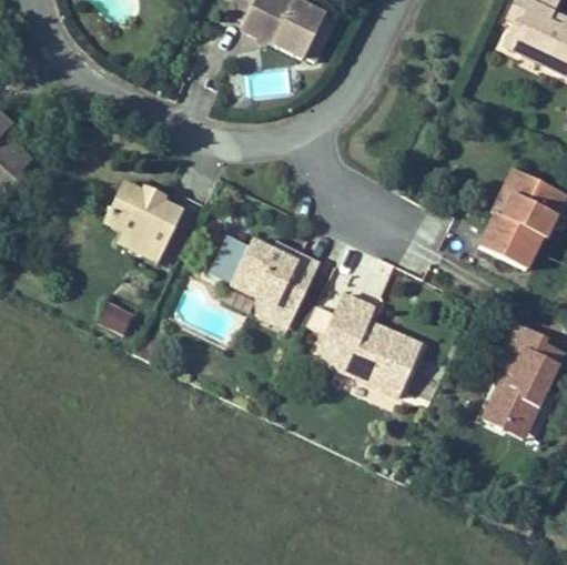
[(324,14),(296,0),(234,0),(228,13),(244,21),(241,28),(303,58),(324,14)]
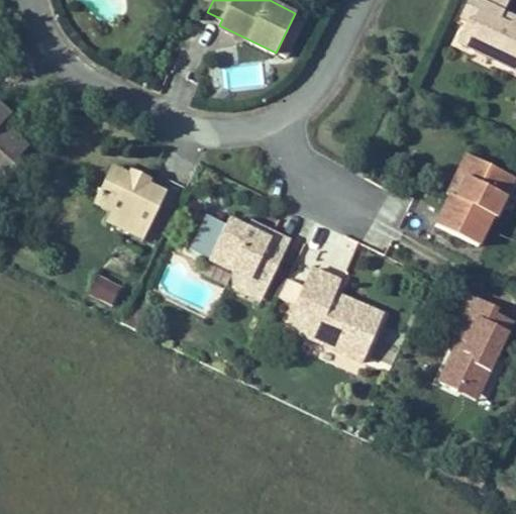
[(515,18),(510,21),(501,17),(505,9),(509,0),(468,0),(467,3),(479,9),(475,16),(468,19),(457,40),(470,45),(478,42),(492,49),(489,55),(515,68),(515,18)]
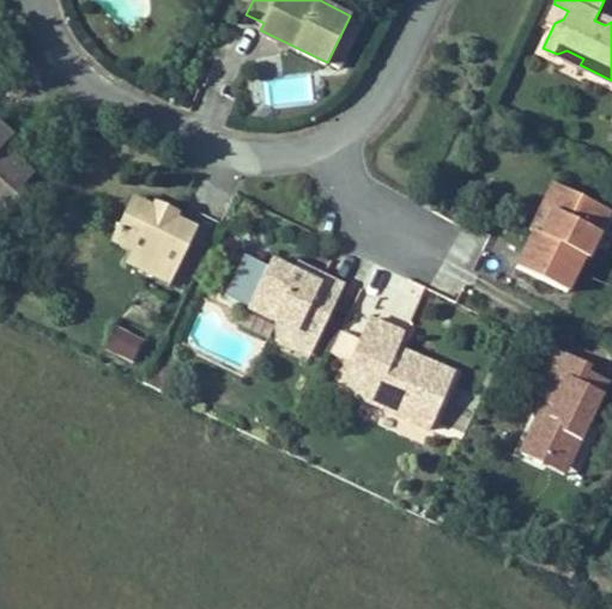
[(563,19),(568,11),(553,4),(546,18),(555,23),(563,19)]
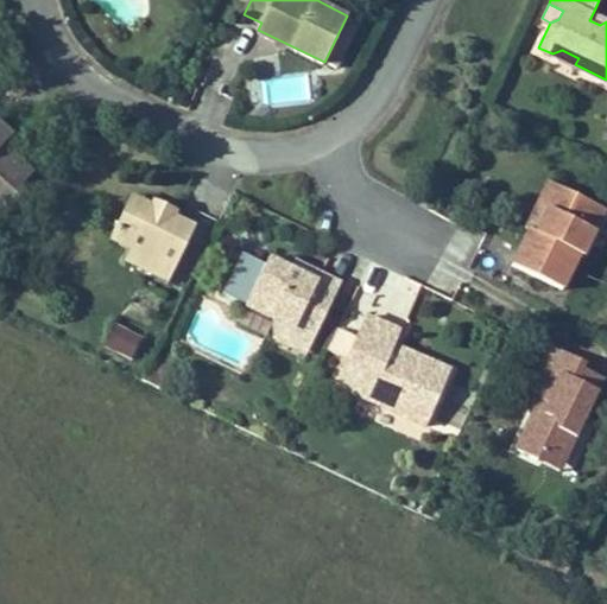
[(606,17),(594,11),(589,20),(600,25),(606,21),(606,17)]
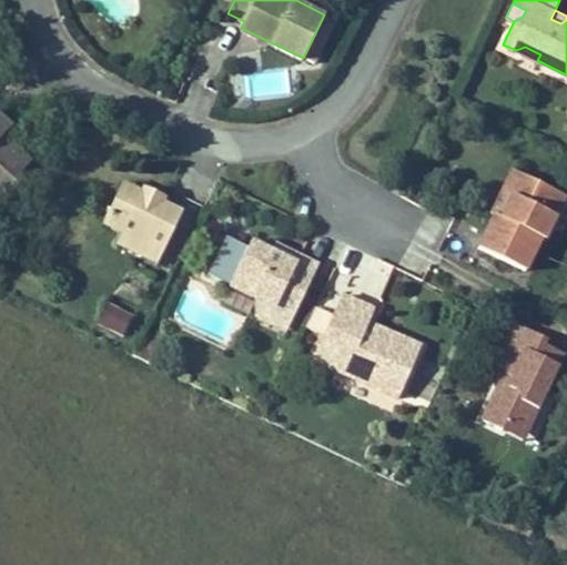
[(540,54),(525,47),(516,50),(537,60),(540,54)]
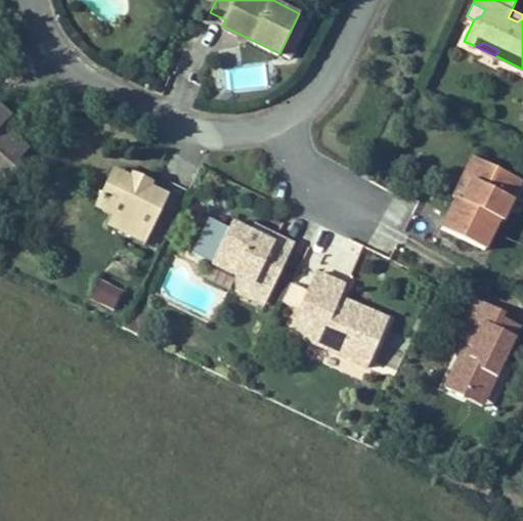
[(0,183),(2,185),(23,164),(17,159),(29,146),(13,131),(8,137),(2,132),(8,126),(3,122),(11,114),(0,103),(0,183)]
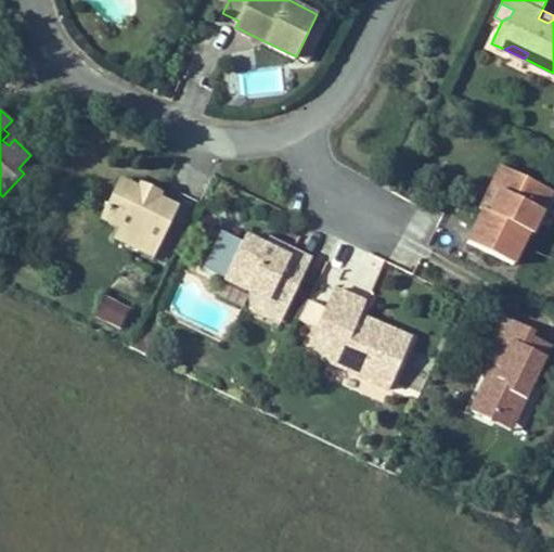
[(9,145),(14,139),(9,133),(2,140),(9,145)]
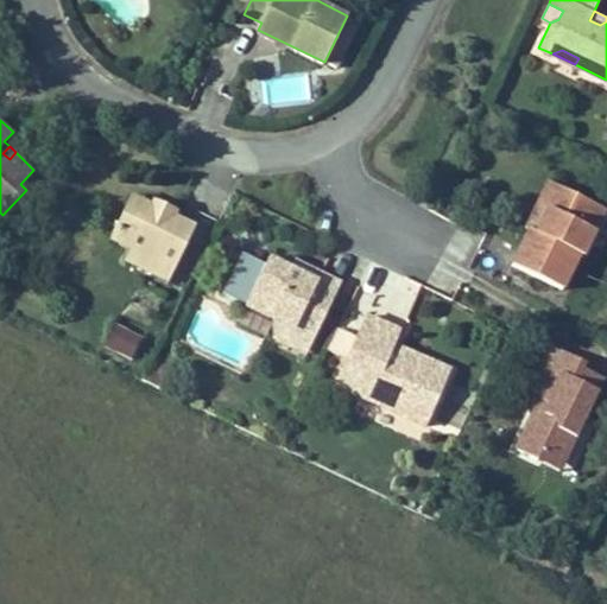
[(538,230),(560,184),(549,179),(528,226),(531,227),(538,230)]
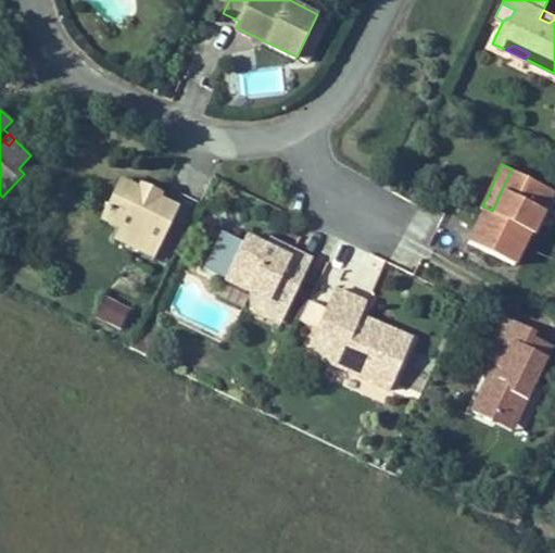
[(534,233),(554,191),(554,189),(512,168),(492,211),(486,208),(469,240),(515,262),(531,231),(534,233)]
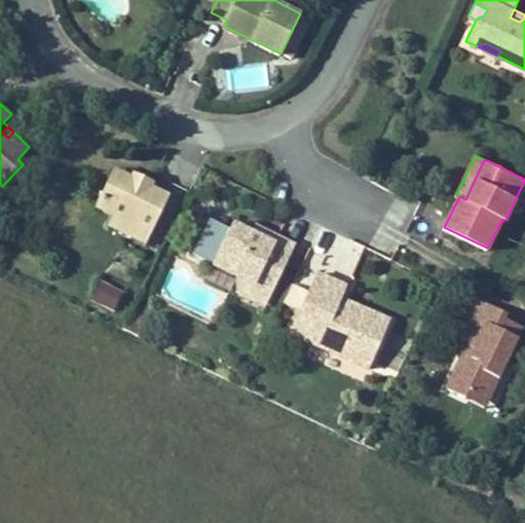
[(96,204),(114,214),(134,223),(130,229),(148,237),(170,194),(128,175),(114,167),(96,204)]
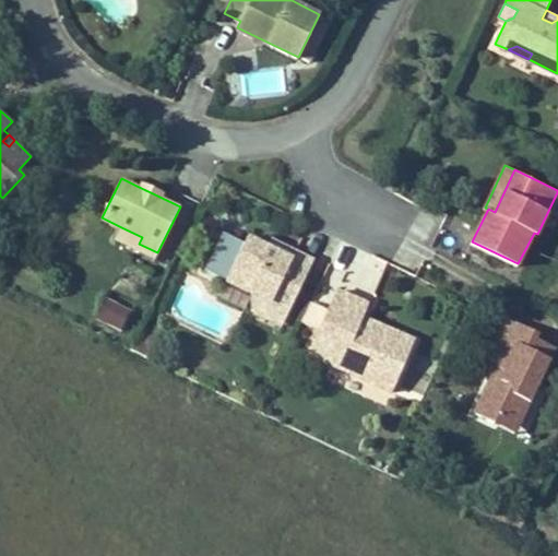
[(139,244),(142,237),(121,227),(116,239),(155,258),(157,252),(139,244)]
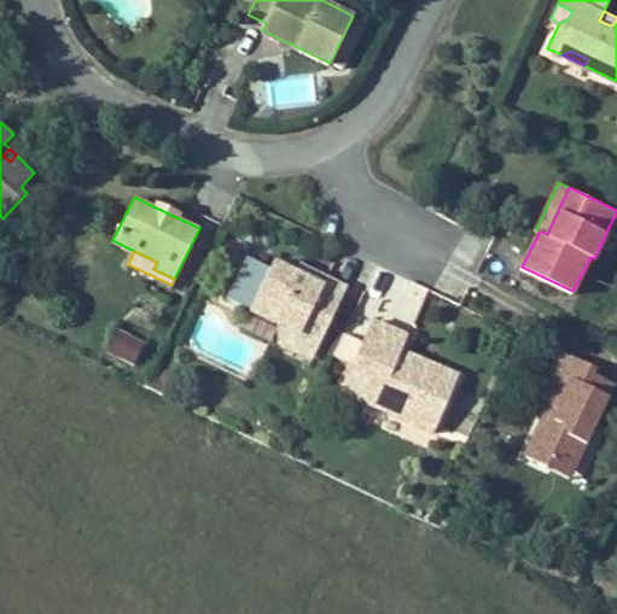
[(316,349),(347,286),(327,276),(324,285),(298,273),(275,261),(271,269),(252,259),(244,263),(234,282),(258,294),(251,308),(300,332),(296,339),(316,349)]
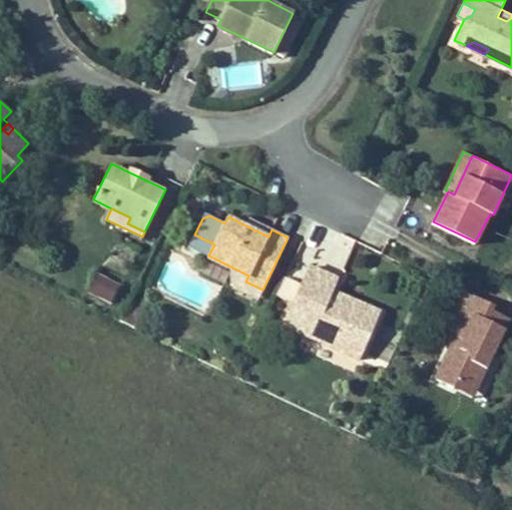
[(272,229),(250,219),(247,226),(269,236),(272,229)]
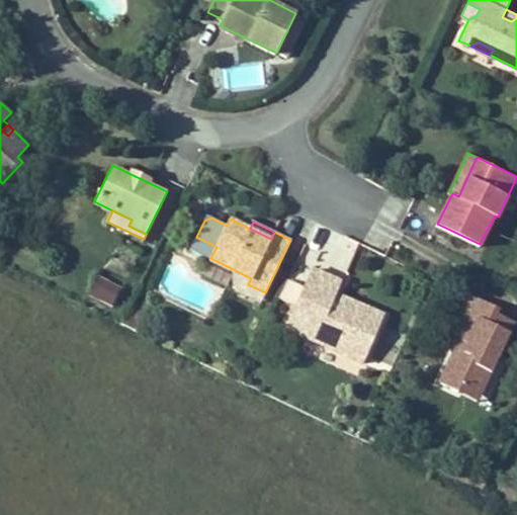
[(217,247),(196,237),(190,248),(210,258),(217,247)]
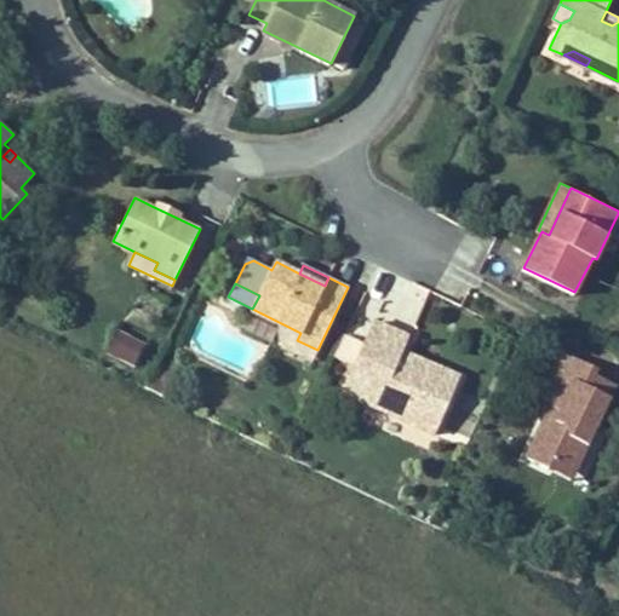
[(436,432),(460,374),(411,352),(410,356),(401,353),(403,349),(410,334),(390,326),(374,318),(365,341),(355,363),(343,391),(436,432)]
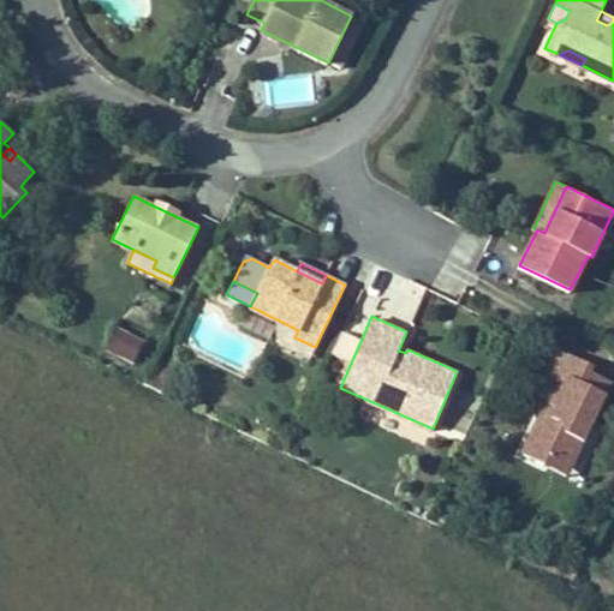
[(133,361),(144,340),(118,327),(107,348),(133,361)]
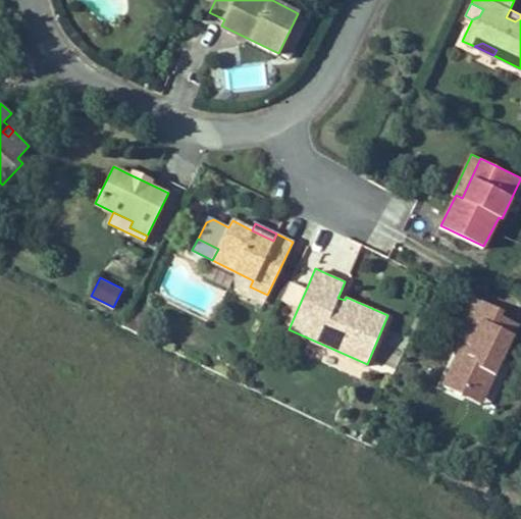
[(299,306),(307,288),(291,280),(282,299),(299,306)]
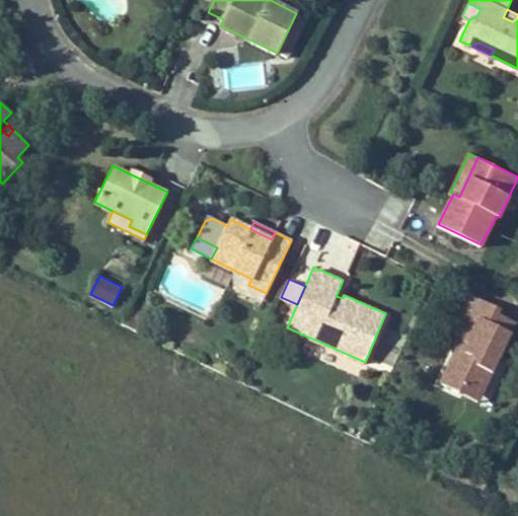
[(493,372),(517,321),(499,312),(501,307),(473,294),(469,303),(456,329),(463,334),(460,338),(466,341),(462,349),(457,347),(440,381),(459,391),(462,384),(466,386),(468,381),(479,386),(488,369),(493,372)]
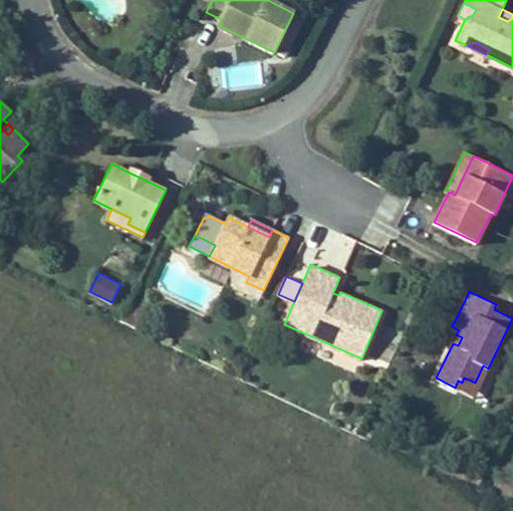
[(138,327),(142,318),(125,310),(120,319),(138,327)]
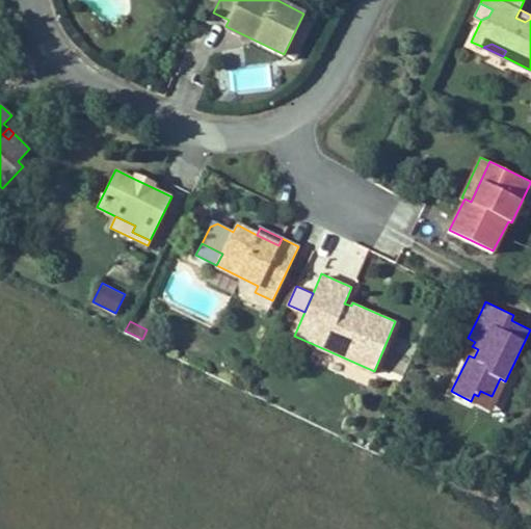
[(474,358),(478,349),(472,346),(469,355),(474,358)]
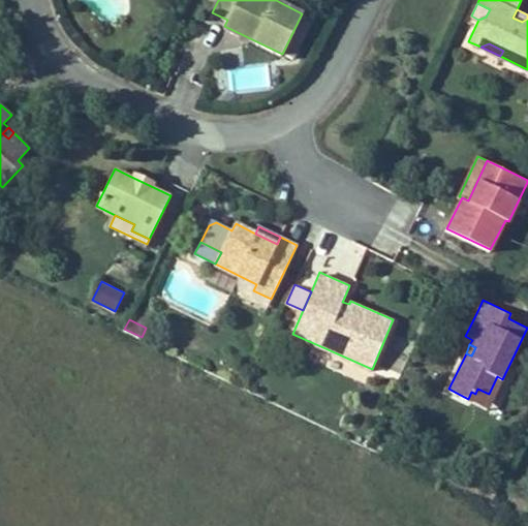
[(488,407),(502,379),(497,376),(489,394),(477,389),(475,394),(471,392),(468,399),(488,407)]
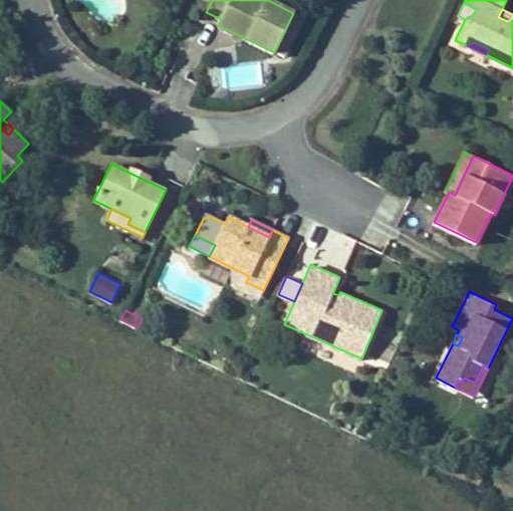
All buildings are outlined.
